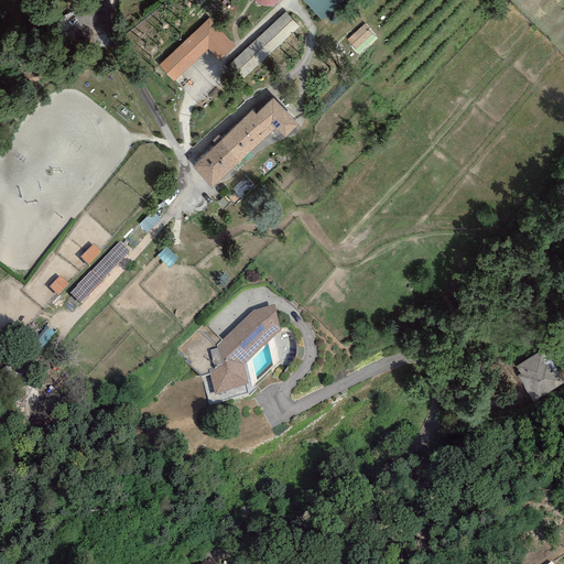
[(313,0),(324,12),(337,0),(313,0)]
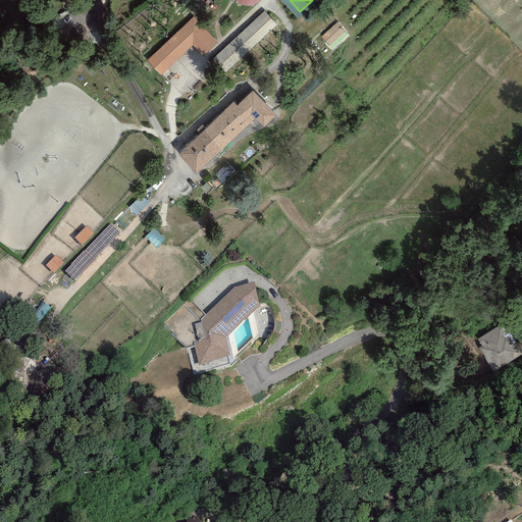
[(265,10),(213,56),(225,68),(276,23),(265,10)]
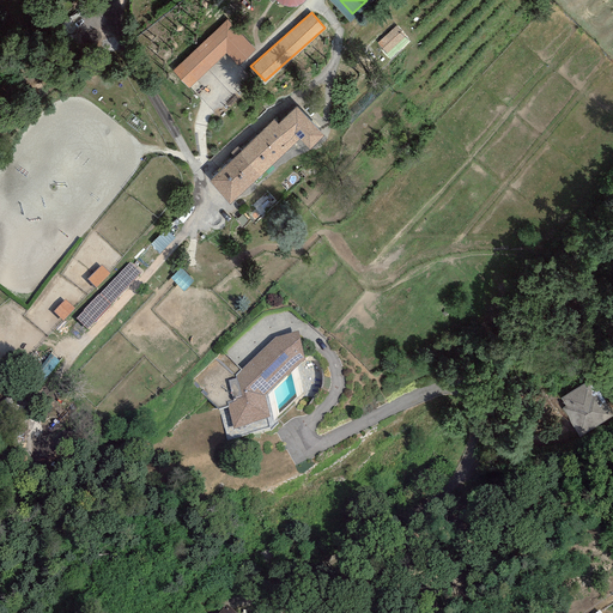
[(228,16),(177,61),(193,79),(226,49),(238,62),(255,47),(228,16)]
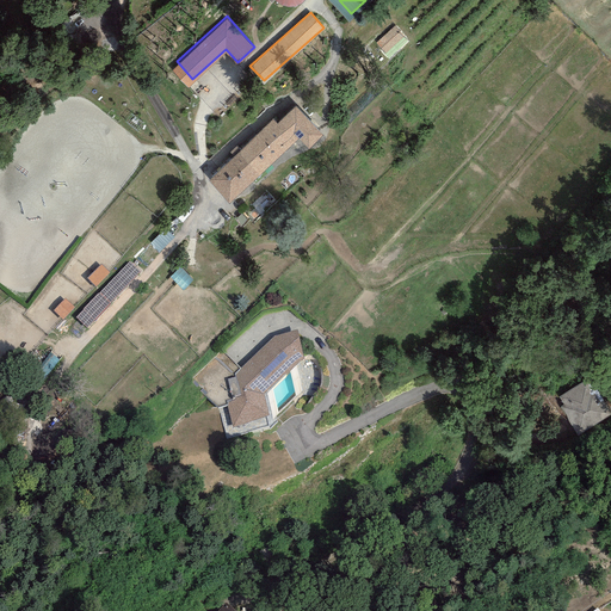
[(395,24),(376,41),(386,50),(403,34),(395,24)]
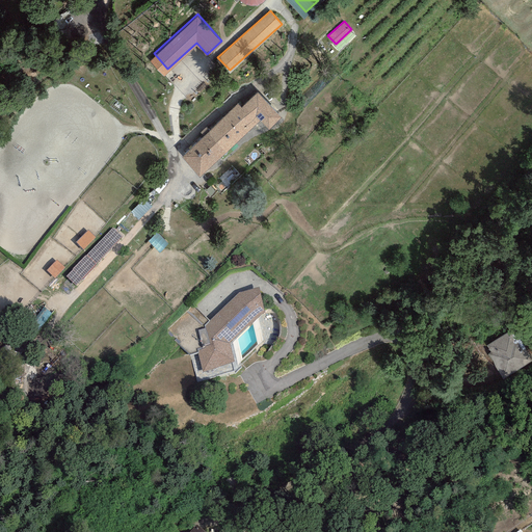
[(238,97),(181,151),(200,169),(260,112),(269,123),(282,110),(258,84),(241,100),(238,97)]
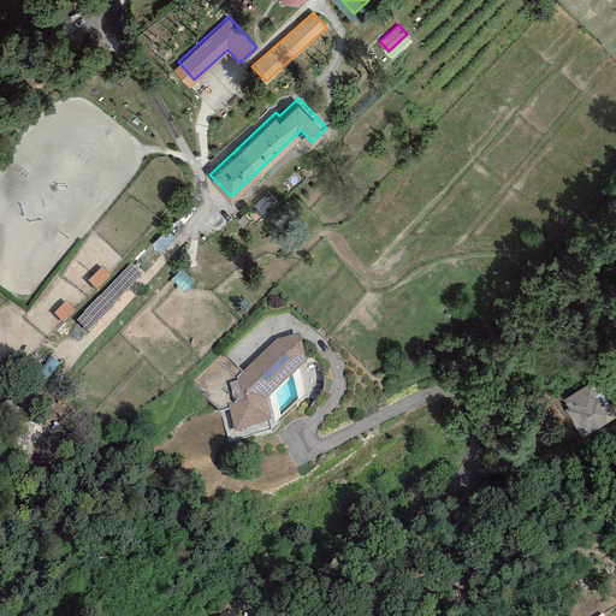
[(104,270),(89,282),(95,288),(110,276),(104,270)]
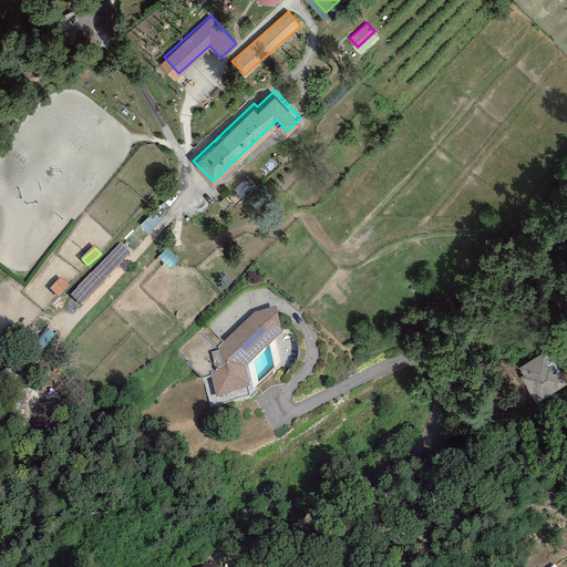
[(59,296),(69,285),(60,278),(50,289),(59,296)]
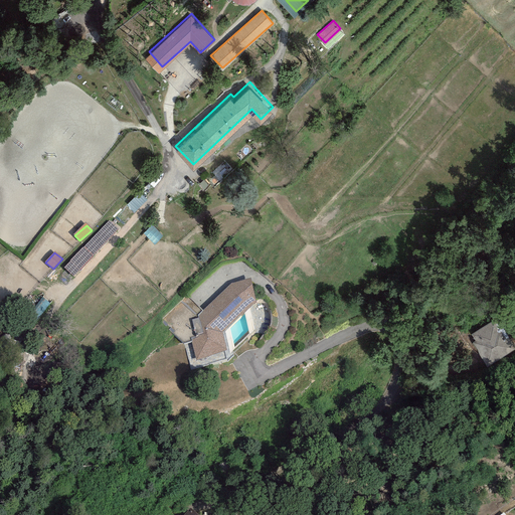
[(187,295),(162,320),(184,346),(191,370),(227,361),(222,333),(258,304),(250,279),(231,283),(202,311),(187,295)]
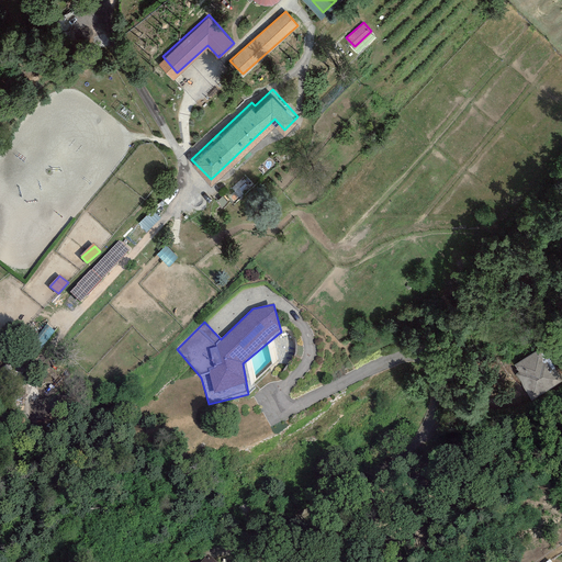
[(34,340),(41,346),(52,333),(46,327),(34,340)]
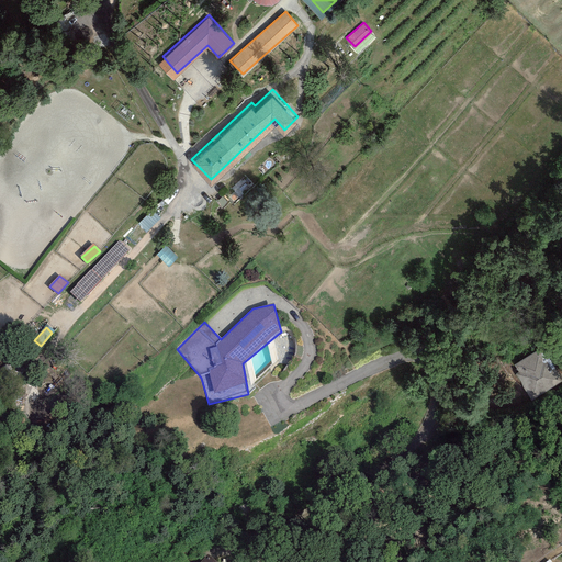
[(543,345),(513,362),(531,393),(561,374),(543,345)]
